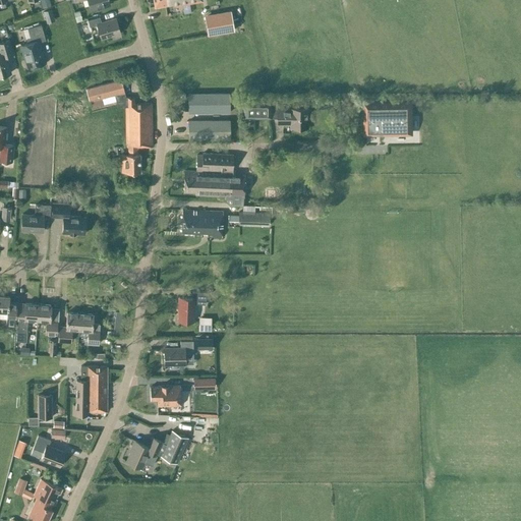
[(73,0),(74,2),(74,3),(83,0),(87,0),(91,10),(109,5),(108,0),(73,0)]
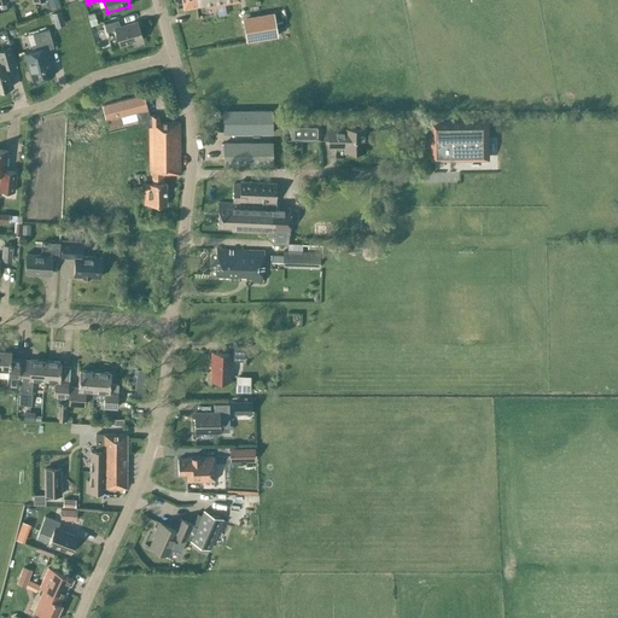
[(60,11),(52,13),(56,27),(64,24),(60,11)]
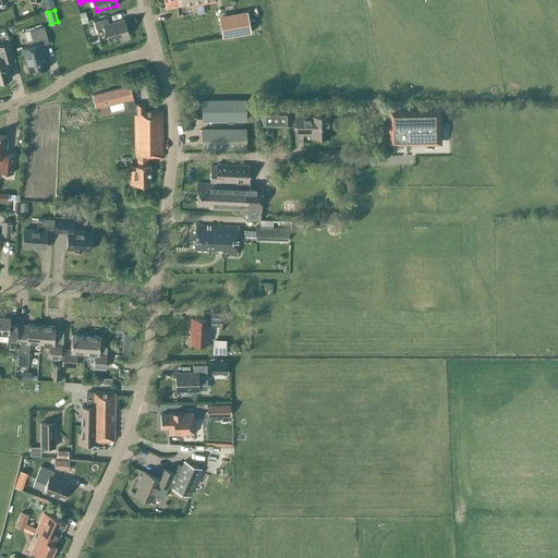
[(227,15),(219,17),(219,20),(222,37),(250,33),(246,12),(227,15)]
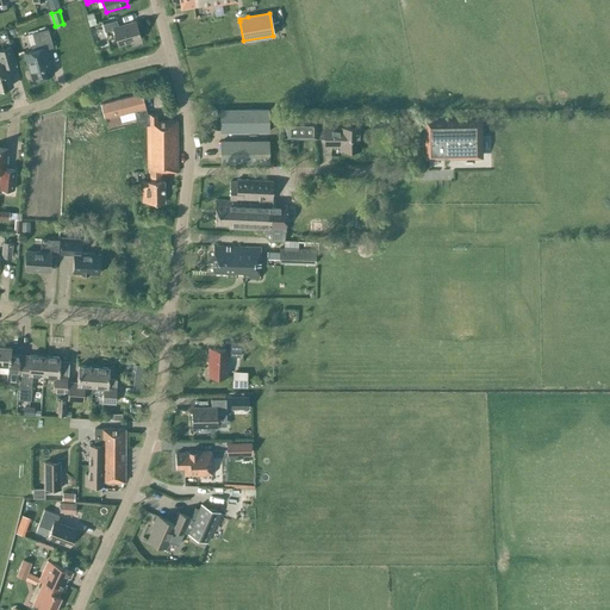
[(118,45),(141,38),(135,22),(118,26),(117,20),(103,24),(105,31),(113,29),(118,45)]
